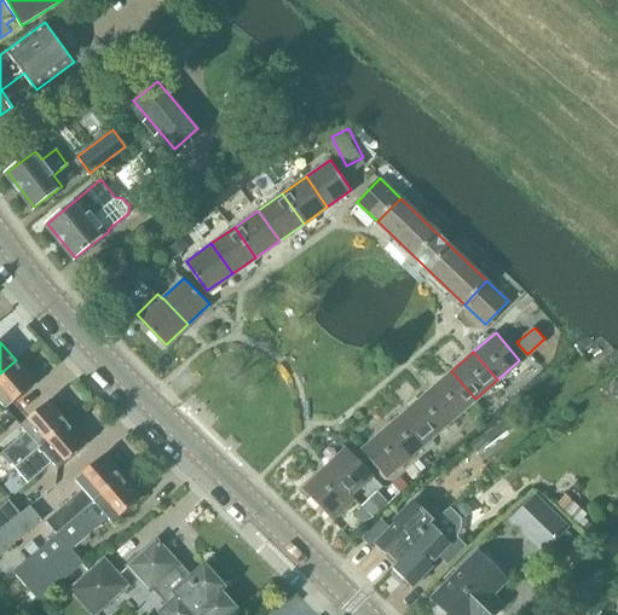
[(0,398),(6,406),(35,382),(16,360),(0,373),(0,398)]
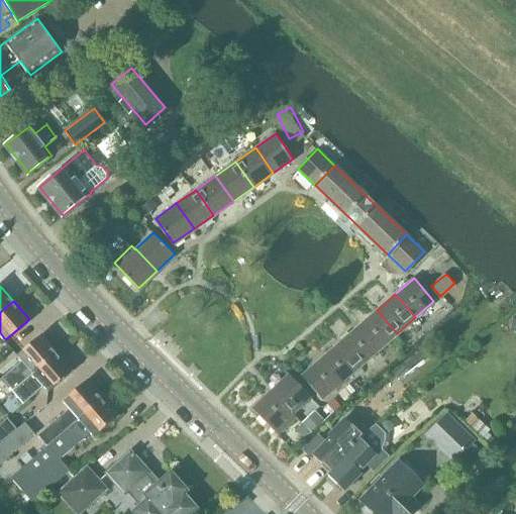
[(358,326),(378,349),(397,333),(377,310),(358,326)]
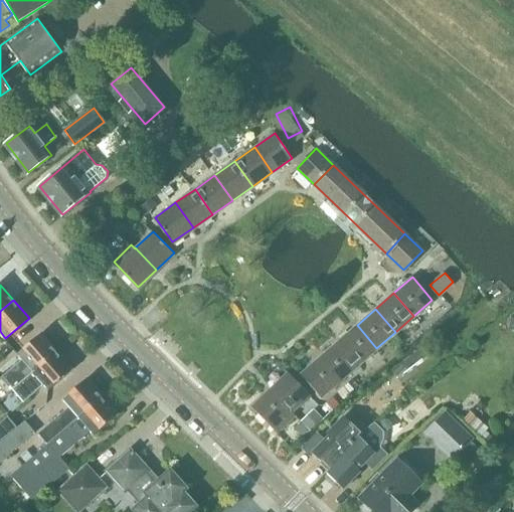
[(339,341),(358,363),(376,348),(357,325),(339,341)]
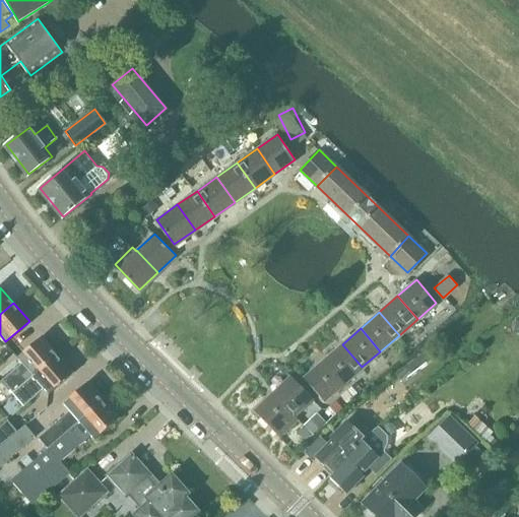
[(13,391),(57,353),(42,335),(17,357),(22,362),(3,379),(13,391)]
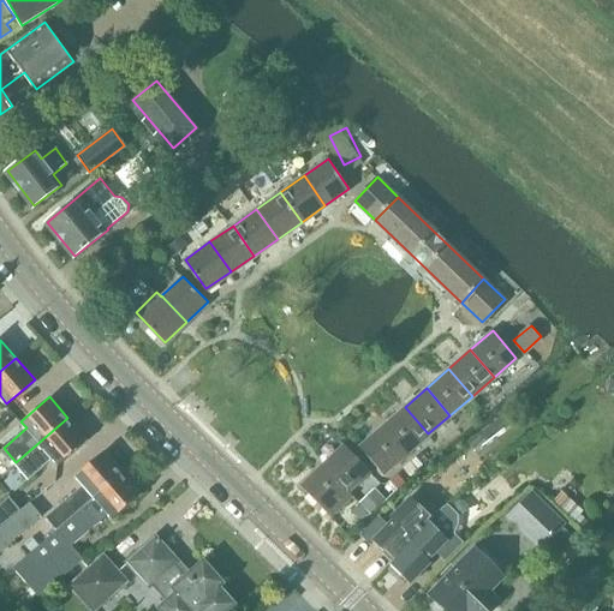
[(382,426),(406,453),(428,433),(405,407),(382,426)]
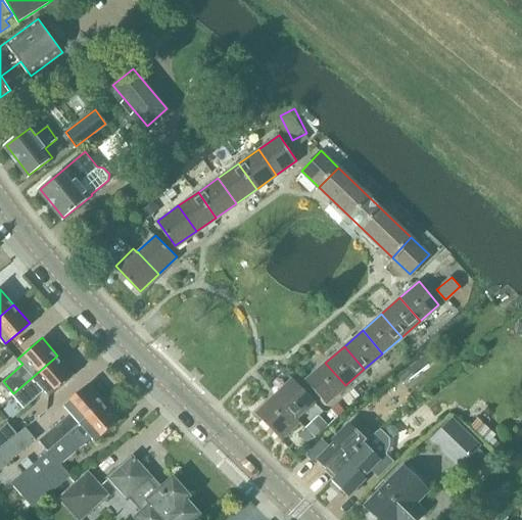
[(57,356),(13,393),(25,406),(44,389),(49,394),(74,374),(57,356)]
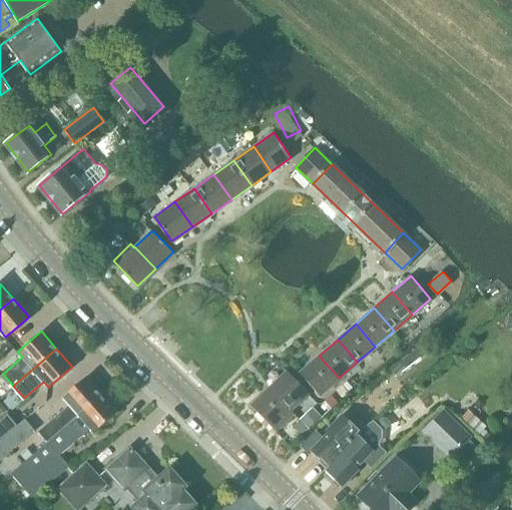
[(339,378),(319,356),(301,372),(321,394),(339,378)]
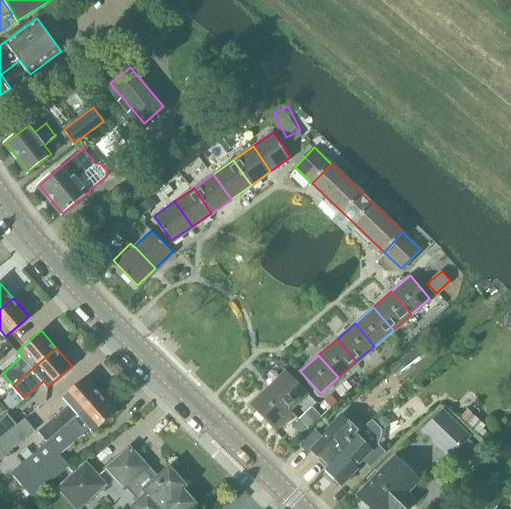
[(401,361),(391,369),(396,376),(407,367),(401,361)]
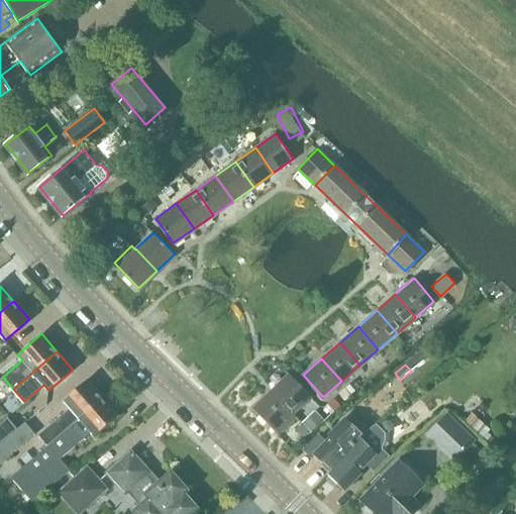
[(292,413),(293,412),(310,396),(289,374),(271,391),(292,413)]
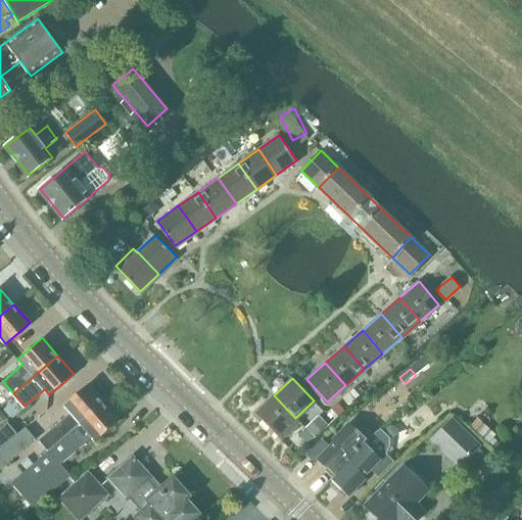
[(94,385),(91,386),(89,383),(64,405),(70,412),(40,439),(49,450),(103,400),(97,393),(98,390),(94,385)]
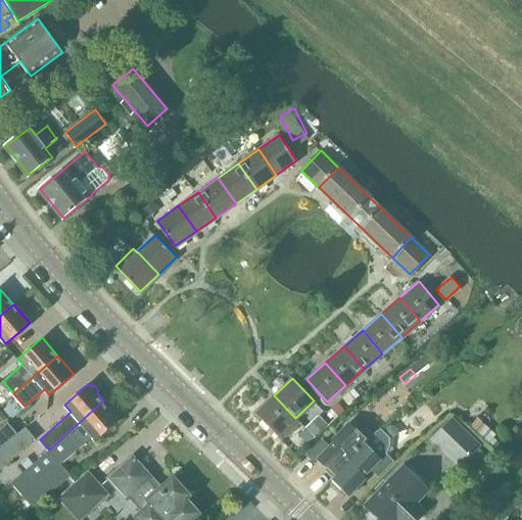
[(295,418),(274,395),(255,413),(280,438),(300,420),(296,417),(295,418)]
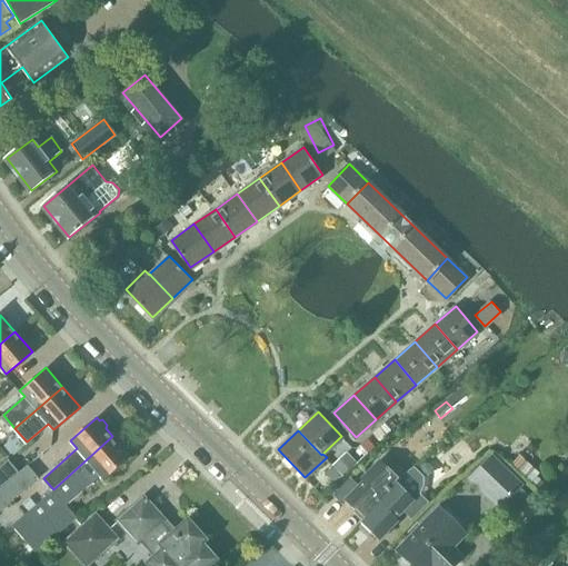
[(112,436),(53,489),(12,524),(36,550),(77,515),(67,504),(100,475),(103,479),(130,456),(112,436)]
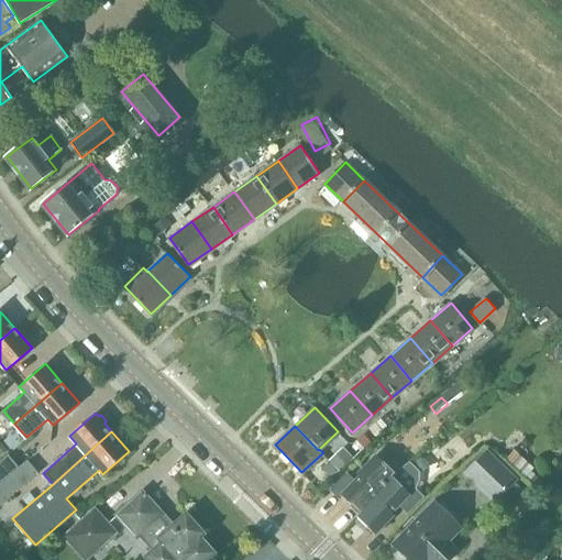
[(339,469),(353,457),(343,446),(329,458),(339,469)]
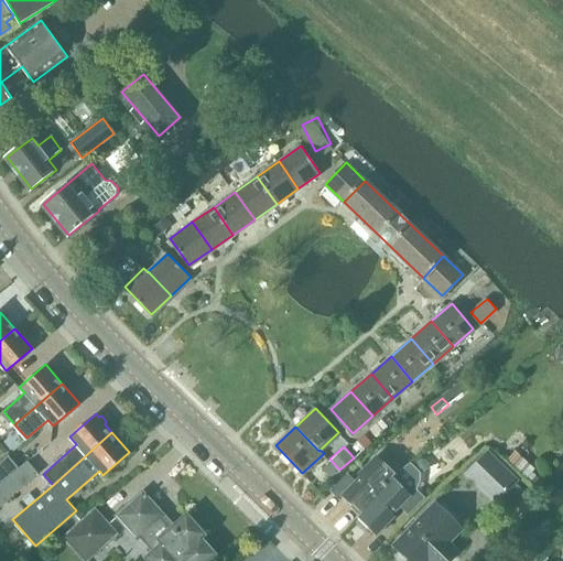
[(527,493),(516,482),(519,478),(488,450),(465,474),(495,503),(498,500),(509,511),(527,493)]
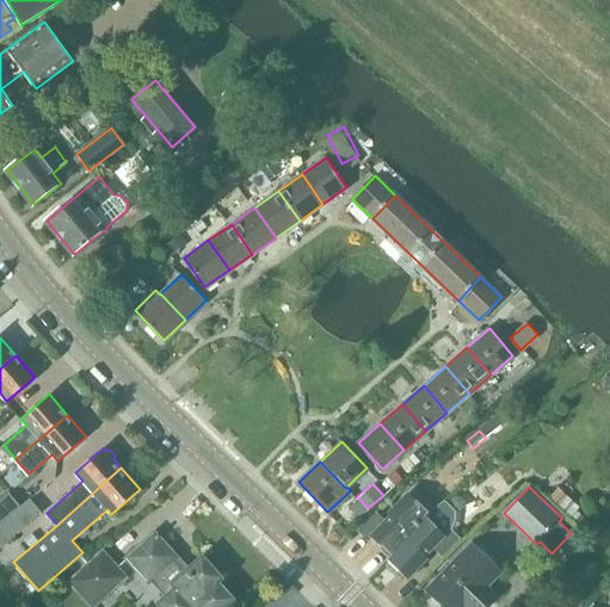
[(548,499),(570,518),(579,506),(558,487),(548,499)]
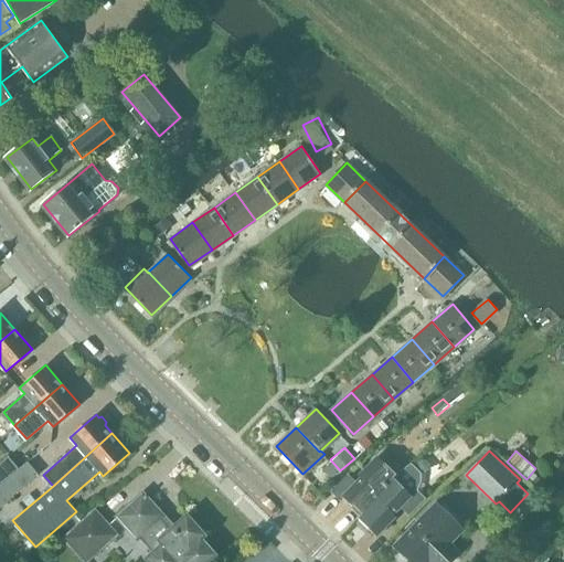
[(0,484),(20,468),(9,455),(0,463),(0,484)]
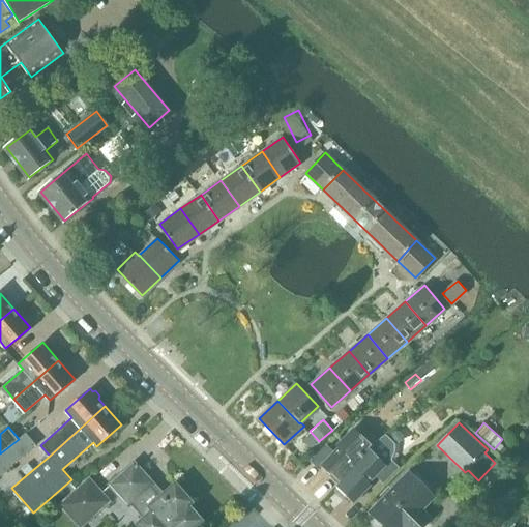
[(372,445),(385,434),(384,433),(368,440),(354,428),(335,446),(338,447),(321,465),(331,474),(332,473),(341,481),(369,448),(372,445)]
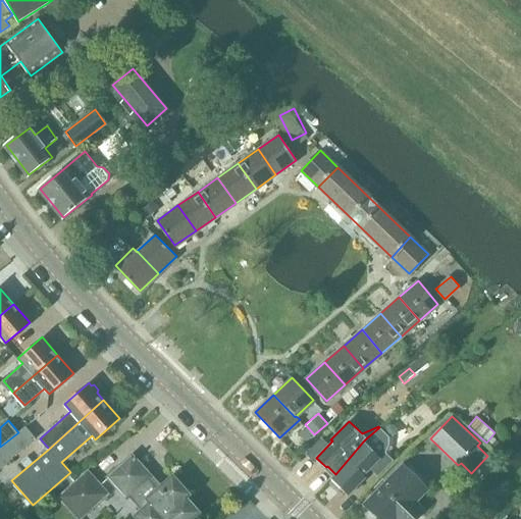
[(18,432),(0,447),(0,467),(35,436),(25,426),(18,432)]
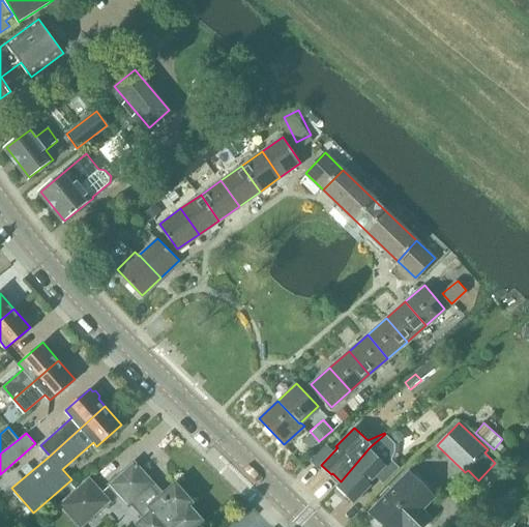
[(401,467),(390,459),(393,450),(393,442),(385,434),(372,445),(369,448),(341,481),(336,486),(353,501),(370,484),(368,481),(374,475),(384,484),(401,467)]
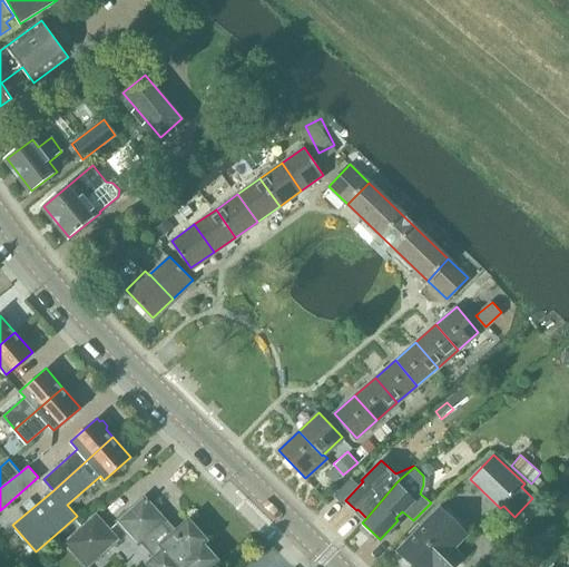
[(532,485),(550,500),(557,492),(540,477),(532,485)]
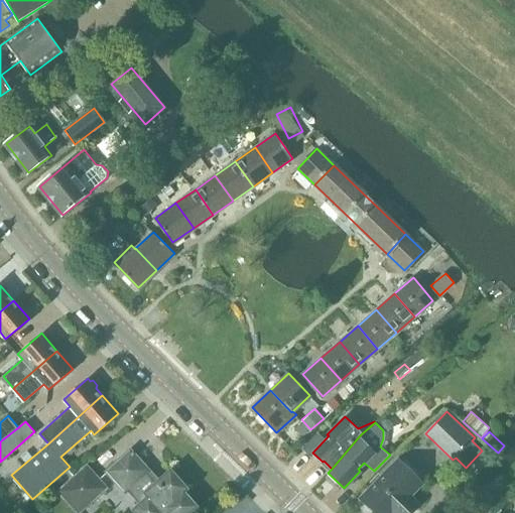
[(137,512),(187,512),(196,506),(183,492),(187,489),(170,471),(156,483),(147,473),(149,471),(133,452),(121,463),(119,460),(107,471),(123,489),(126,486),(141,503),(134,509),(137,512)]
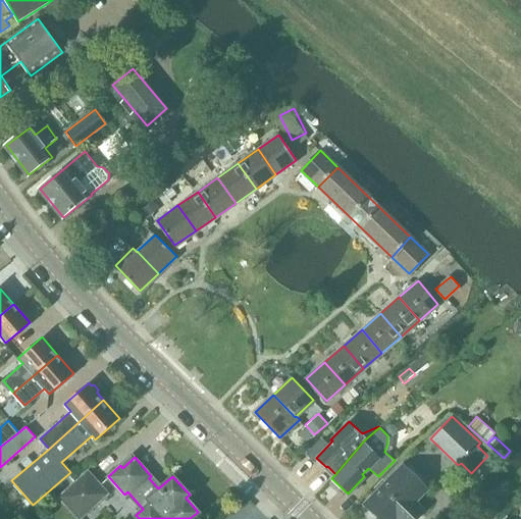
[(413,518),(423,509),(416,502),(428,488),(402,463),(362,504),(376,518),(413,518)]
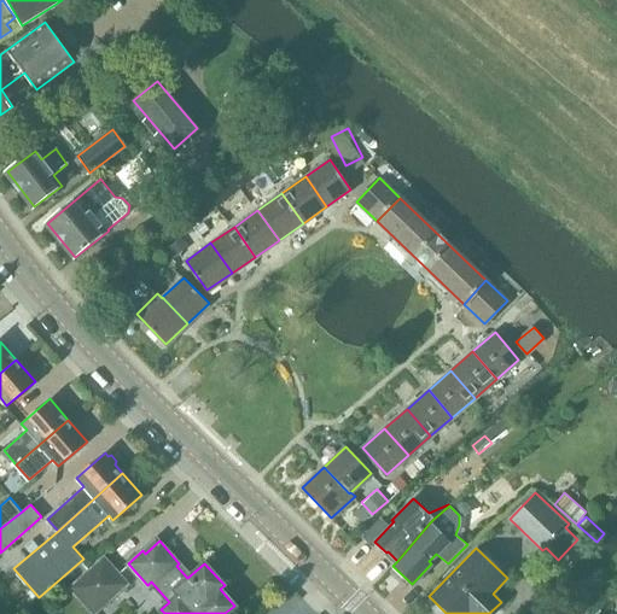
[(104,554),(68,586),(92,613),(128,580),(104,554)]
